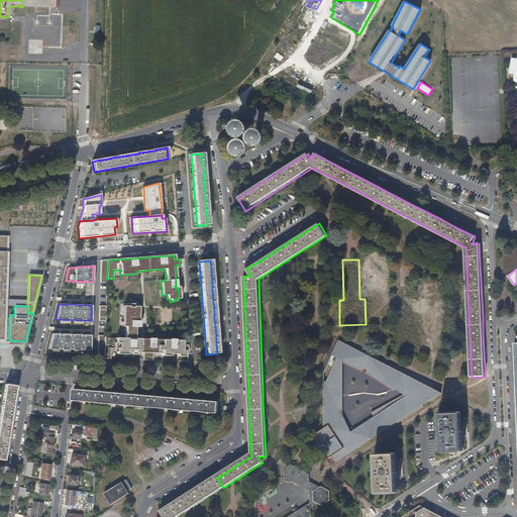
[(126,326),(125,338),(135,339),(135,328),(139,329),(139,320),(138,320),(138,306),(133,306),(133,308),(128,307),(128,306),(123,306),(123,326),(126,326)]
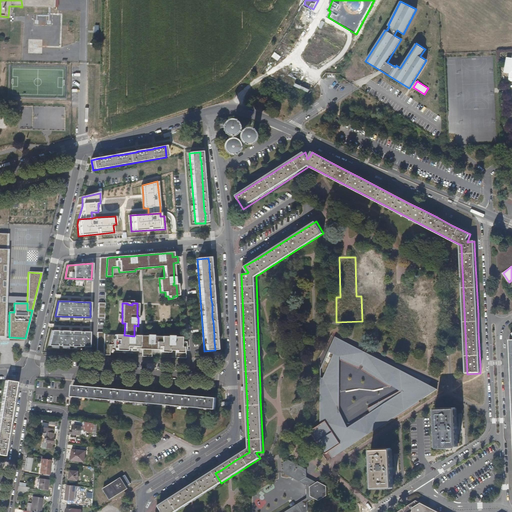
[(60,331),(52,331),(48,346),(89,347),(89,332),(82,332),(71,331),(60,331)]
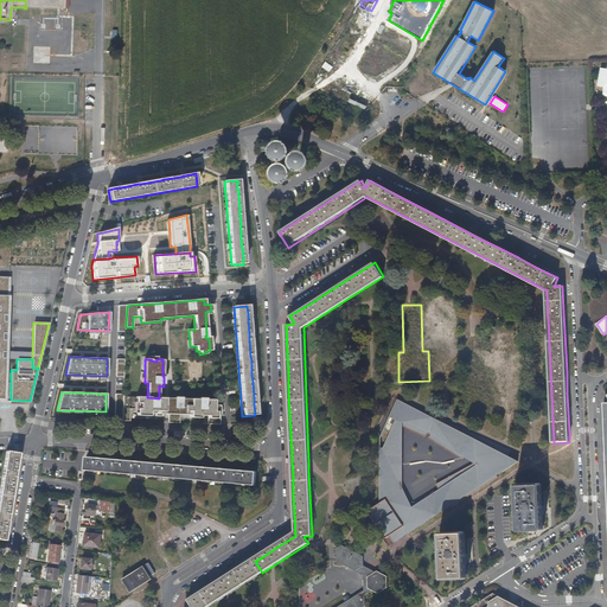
[(219,425),(217,400),(204,400),(204,398),(197,398),(197,400),(180,398),(180,397),(173,397),(173,398),(167,398),(159,398),(158,398),(147,397),(146,397),(145,397),(139,397),(123,397),(122,420),(129,420),(129,409),(136,409),(136,415),(145,416),(146,416),(148,416),(148,414),(153,414),(153,416),(155,416),(158,416),(163,416),(167,416),(167,422),(179,423),(179,415),(190,415),(190,417),(195,417),(199,417),(199,415),(206,415),(206,423),(219,425)]
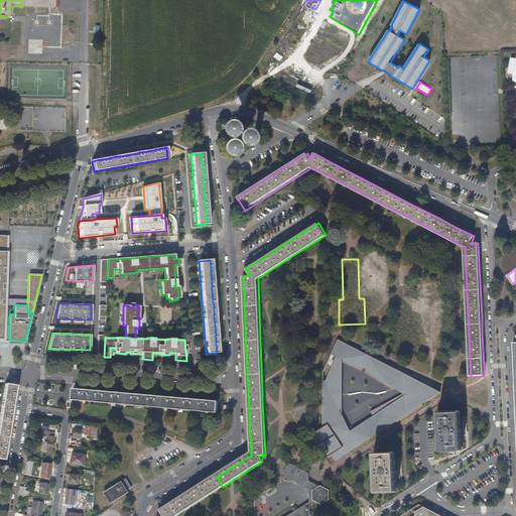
[(440,391),(433,387),(434,383),(338,339),(323,372),(323,400),(321,426),(312,433),(329,458),(332,456),(335,462),(440,391)]
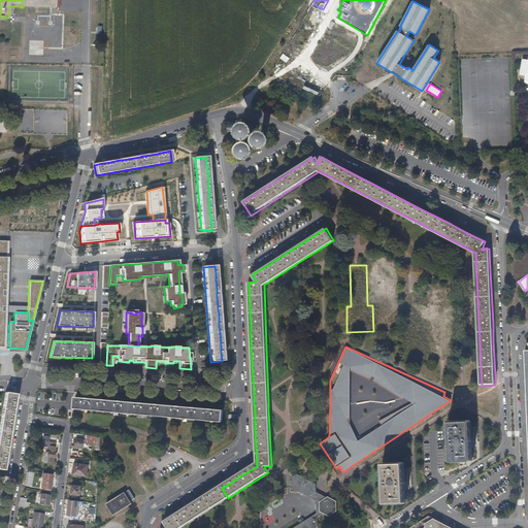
[(17,395),(5,393),(0,426),(0,469),(4,470),(5,462),(6,460),(6,459),(8,444),(8,443),(9,441),(11,424),(12,423),(12,421),(14,407),(14,405),(15,403),(17,395)]
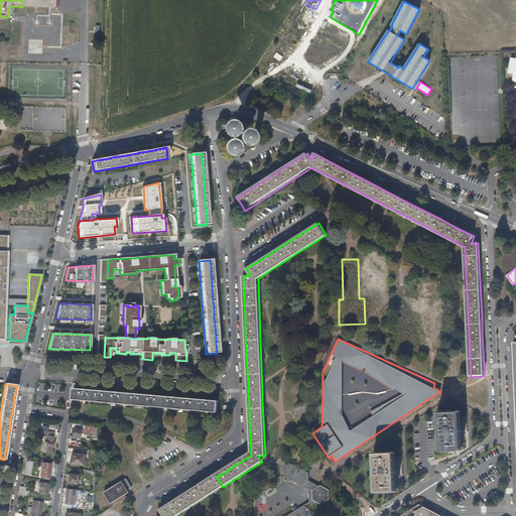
[(218,402),(209,401),(204,401),(190,399),(186,399),(176,398),(171,398),(155,396),(150,396),(140,395),(135,394),(119,393),(114,392),(104,391),(100,391),(87,390),(82,389),(76,389),(73,389),(72,399),(217,413),(218,402)]
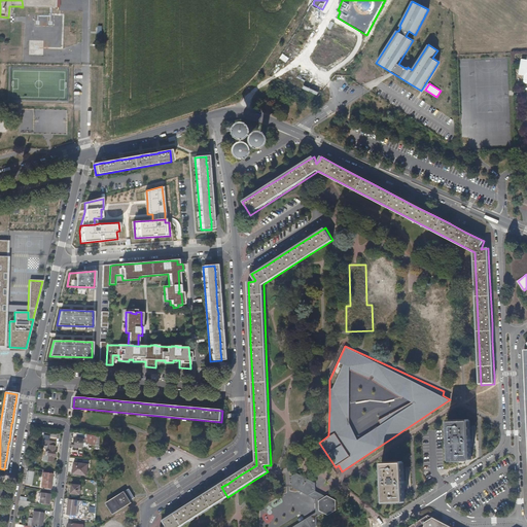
[(468,421),(449,422),(449,435),(450,460),(469,459),(469,447),(468,421)]
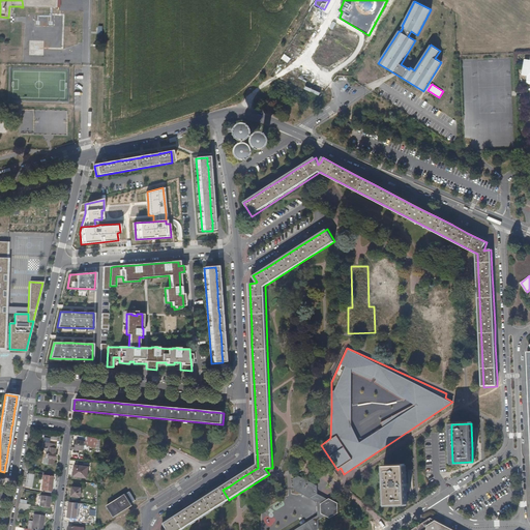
[(85,442),(77,441),(77,446),(74,446),(74,449),(84,451),(85,442)]
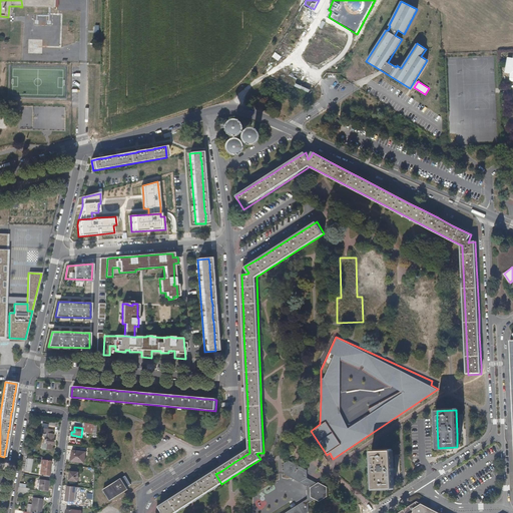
[(47,444),(47,448),(47,450),(52,451),(53,445),(54,445),(55,440),(53,440),(54,430),(47,429),(46,440),(45,442),(45,444),(47,444)]
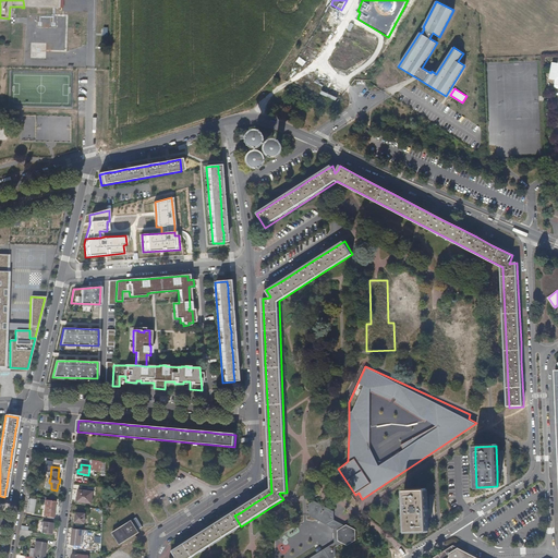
[(93,492),(79,490),(76,502),(92,504),(93,492)]
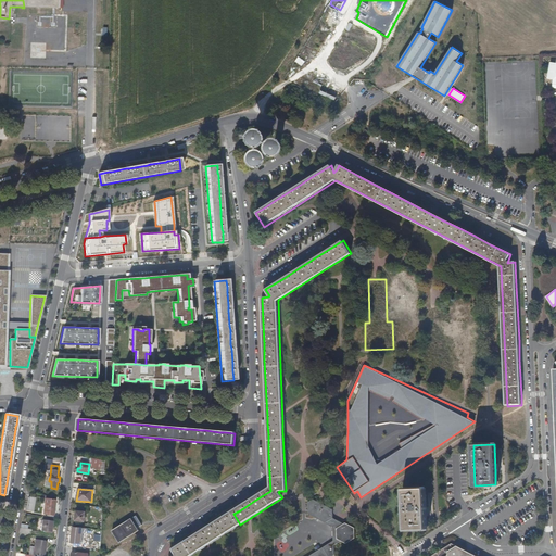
[(424,493),(403,494),(403,501),(404,508),(406,529),(406,534),(426,534),(426,513),(424,493)]
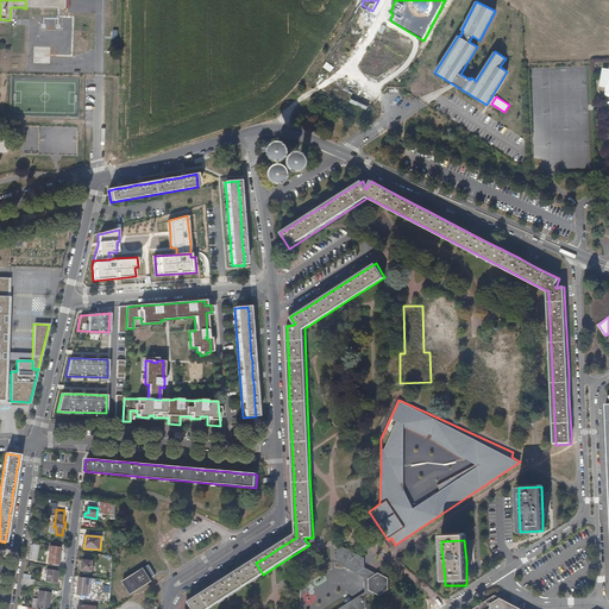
[(365,608),(366,608),(366,598),(374,594),(378,597),(381,596),(387,591),(388,591),(388,579),(380,575),(378,575),(371,572),(365,569),(364,559),(355,559),(355,553),(352,552),(355,546),(352,546),(352,542),(349,545),(347,545),(344,547),(343,548),(337,552),(334,550),(334,560),(334,563),(338,563),(340,565),(365,577),(365,584),(365,594),(339,608),(365,608)]
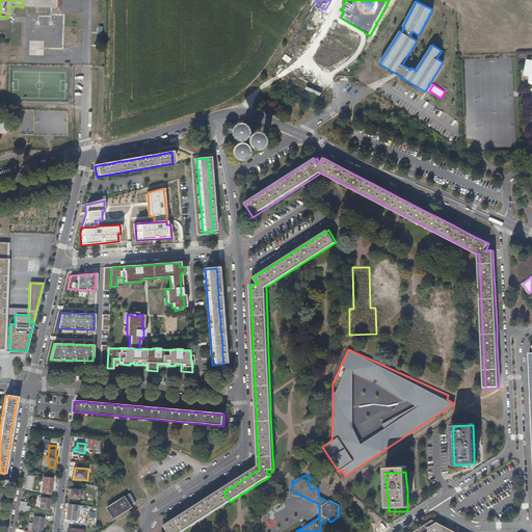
[(45,491),(51,493),(52,478),(44,477),(42,491),(45,491)]
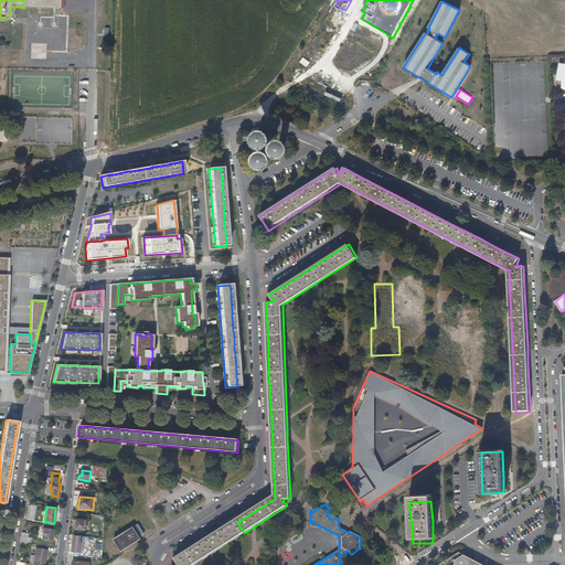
[(78,520),(77,530),(85,530),(86,521),(78,520)]
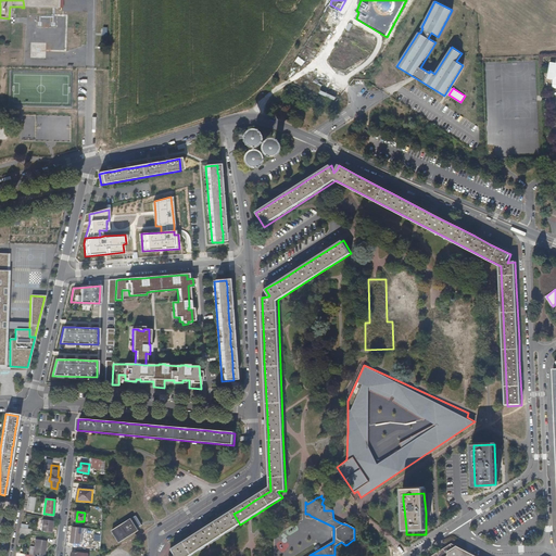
[(193,555),(241,526),(240,525),(234,514),(232,513),(222,518),(207,528),(190,539),(173,548),(176,553),(175,554),(174,555),(171,555),(193,555)]
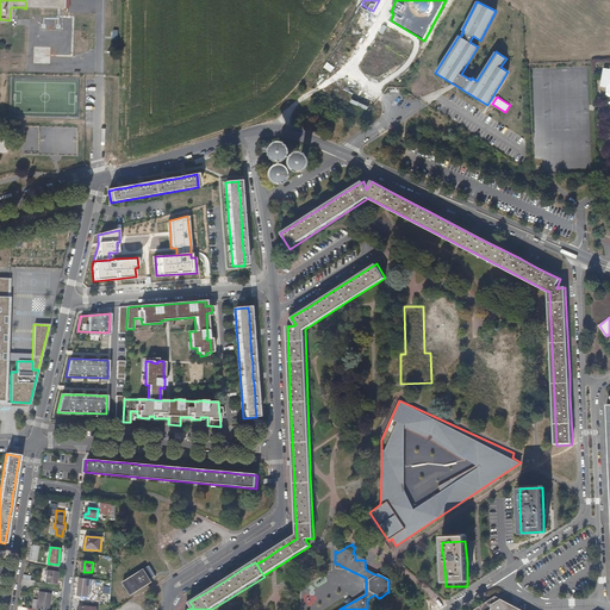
[(148,576),(154,572),(151,568),(145,572),(144,568),(123,583),(131,597),(153,583),(148,576)]
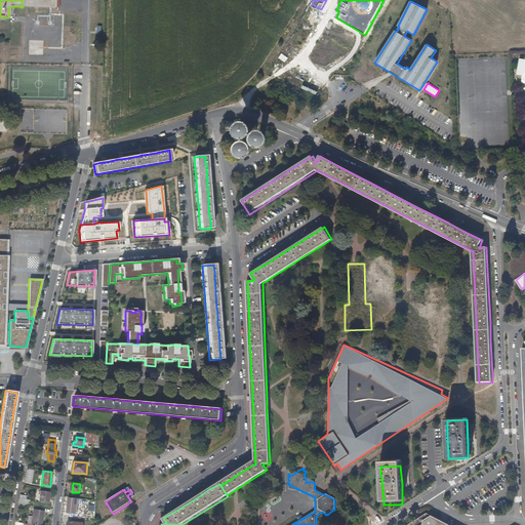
[(49,492),(39,491),(38,502),(48,503),(49,492)]
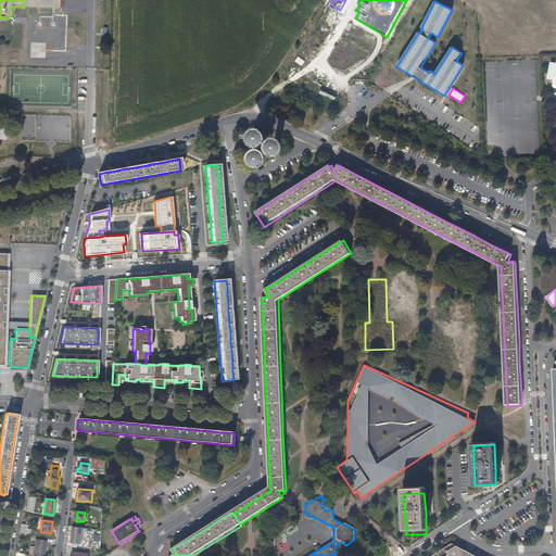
[(83,528),(74,527),(72,542),(80,543),(83,528)]
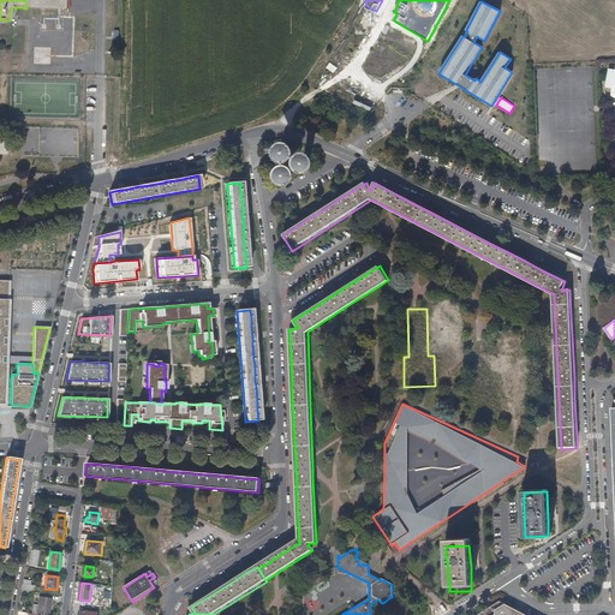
[(35,614),(48,614),(52,598),(39,597),(36,614),(35,614)]
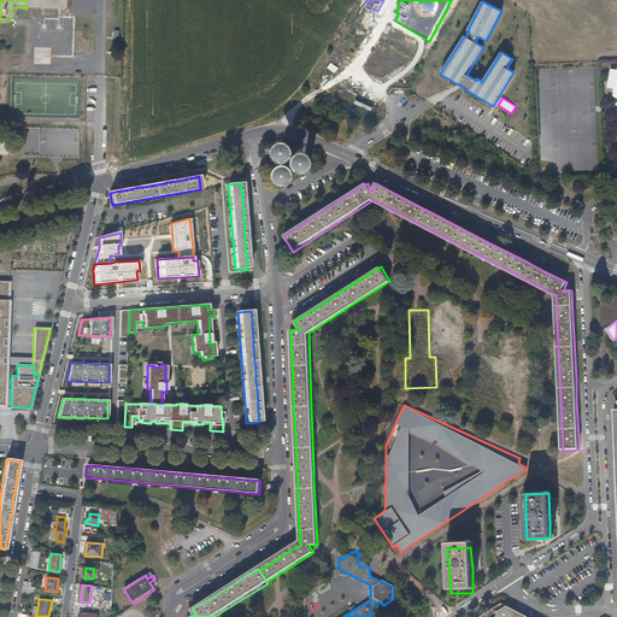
[(523,616),(501,605),(482,616),(523,616)]
